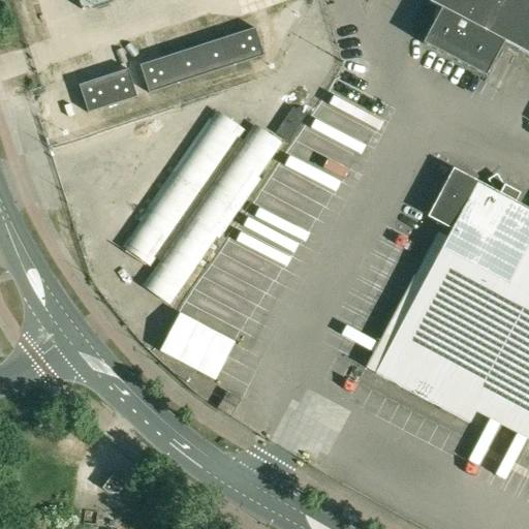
[(528,0),(430,0),(429,2),(441,9),(423,43),(486,78),(503,42),(528,56),(528,0)]
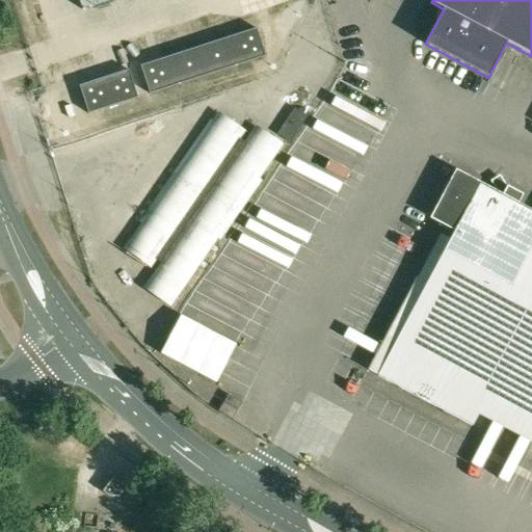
[(246,49),(265,43),(258,21),(239,27),(246,49)]
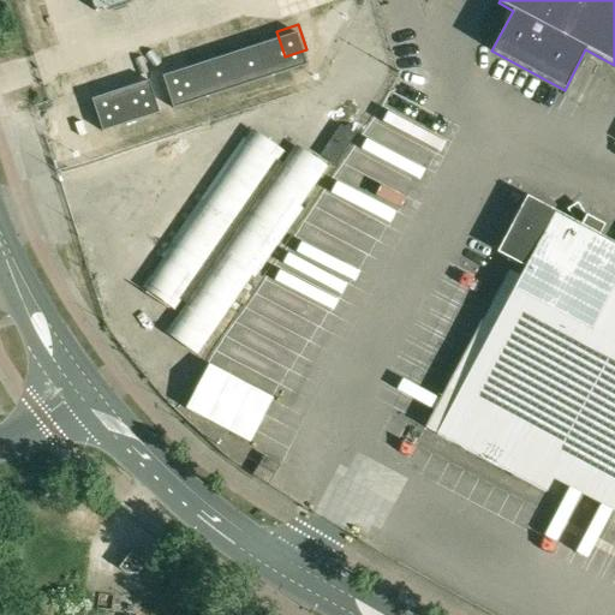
[(202,345),(216,324),(250,275),(255,279),(303,209),(298,207),(311,186),(243,138),(160,257),(165,261),(151,280),(161,286),(157,292),(166,298),(169,293),(187,305),(174,326),(202,345)]
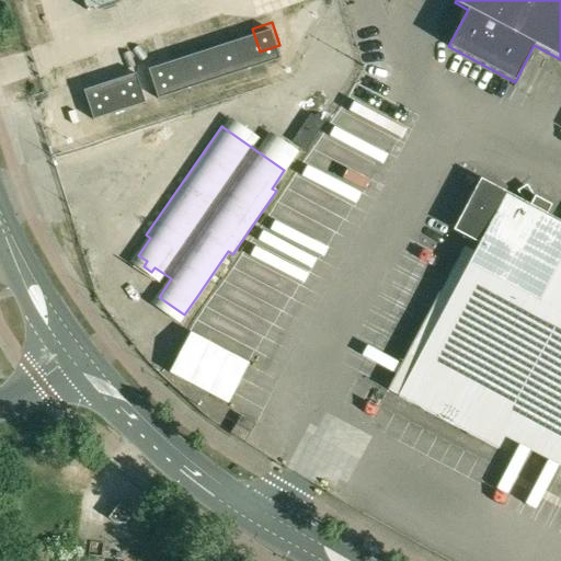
[(560,225),(545,216),(550,206),(534,197),(529,187),(519,192),(525,205),(524,206),(481,184),(457,230),(481,243),(399,397),(499,450),(512,425),(560,450),(560,225)]
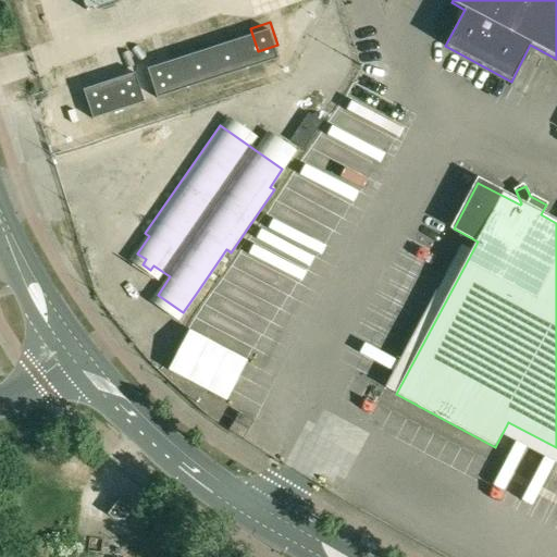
[(239,413),(238,416),(236,420),(249,429),(254,422),(239,413)]
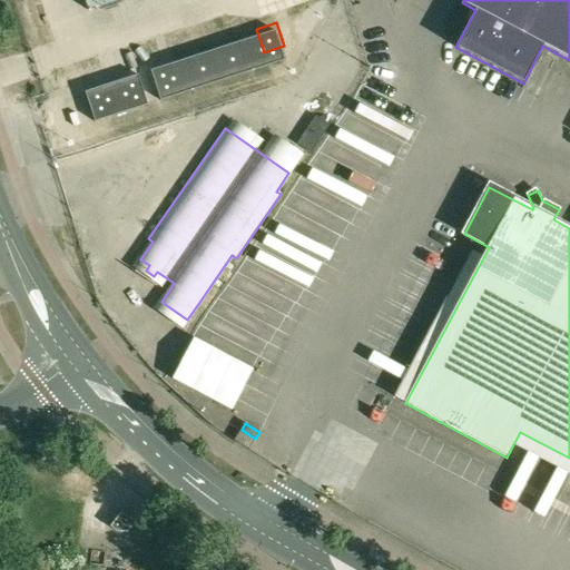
[(242,430),(234,441),(248,450),(255,439),(242,430)]
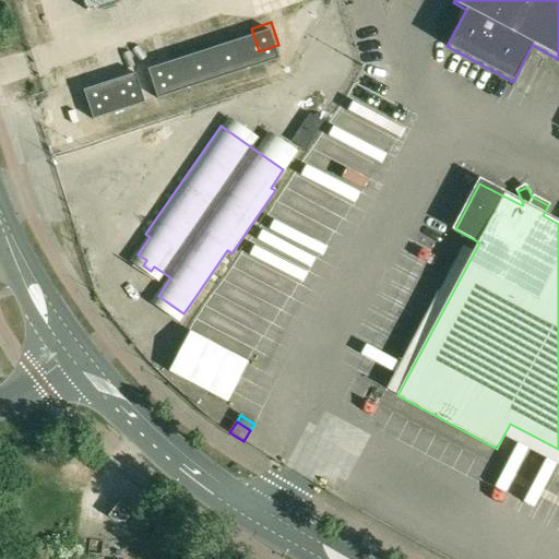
[(132,513),(119,503),(108,516),(114,521),(125,523),(132,513)]
